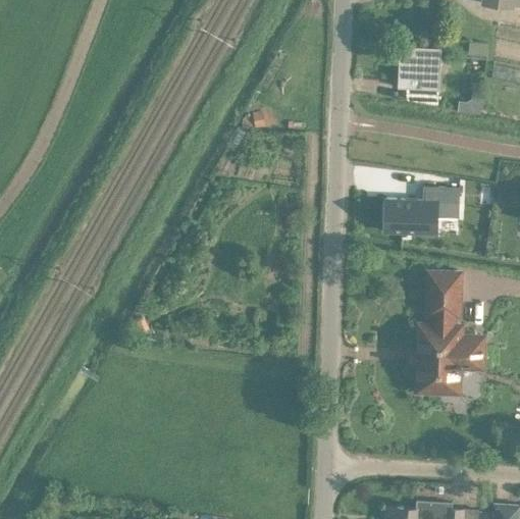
[(514,8),(519,8),(519,0),(481,0),(481,4),(514,8)]
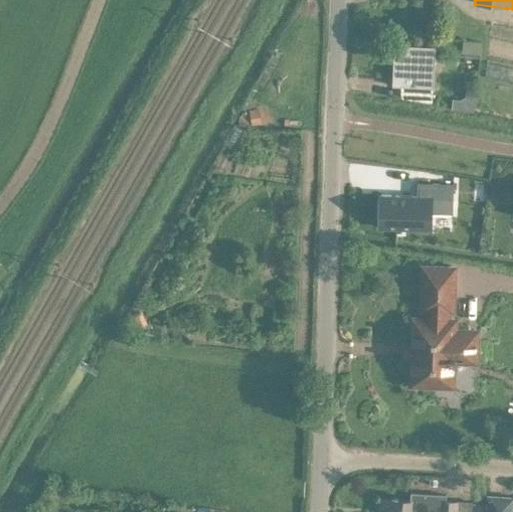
[(480,43),(464,42),(463,54),(480,55),(480,43)]
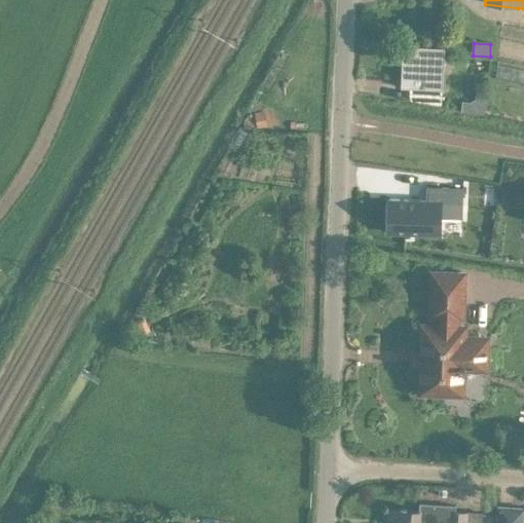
[(403,47),(401,88),(409,88),(409,101),(441,106),(442,107),(443,66),(444,49),(403,47)]
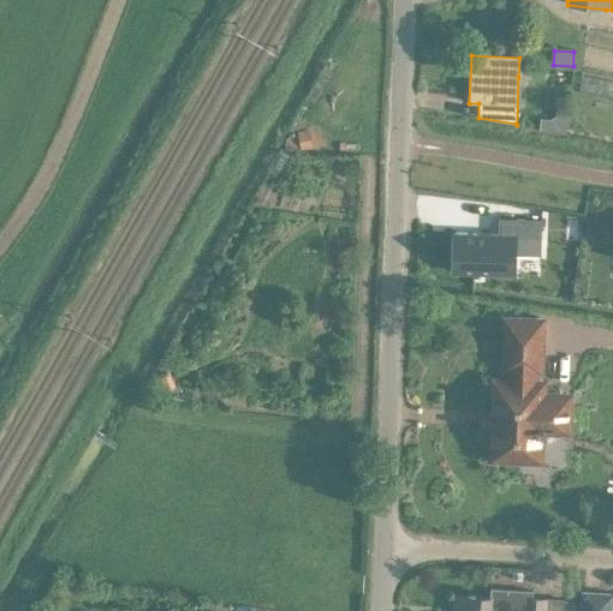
[(498,235),(454,234),(453,273),(513,274),(515,255),(541,256),(542,220),(499,219),(498,235)]
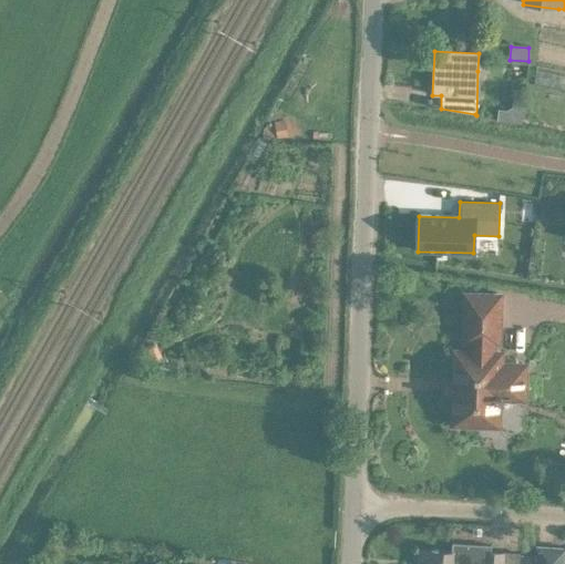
[(471,354),(455,352),(453,423),(476,424),(478,416),(497,417),(499,398),(523,399),(524,367),(500,366),(500,355),(492,355),(492,341),(497,341),(499,297),(466,296),(465,340),(472,341),(471,354)]
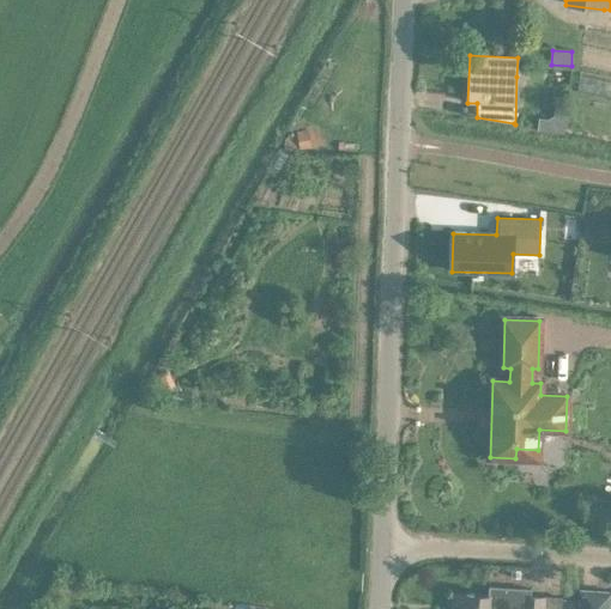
[(165,375),(155,381),(162,395),(173,389),(165,375)]
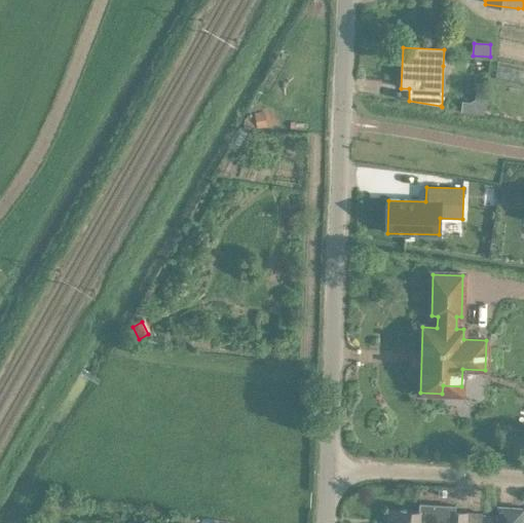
[(481,522),(482,515),(454,513),(455,507),(419,505),(419,511),(390,510),(388,522),(481,522)]
